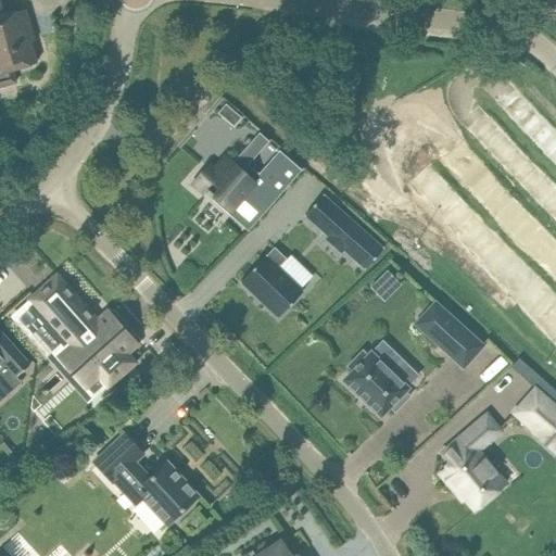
[(0,86),(15,83),(12,70),(36,63),(28,38),(26,38),(25,32),(32,30),(25,9),(3,15),(0,3),(0,86)]
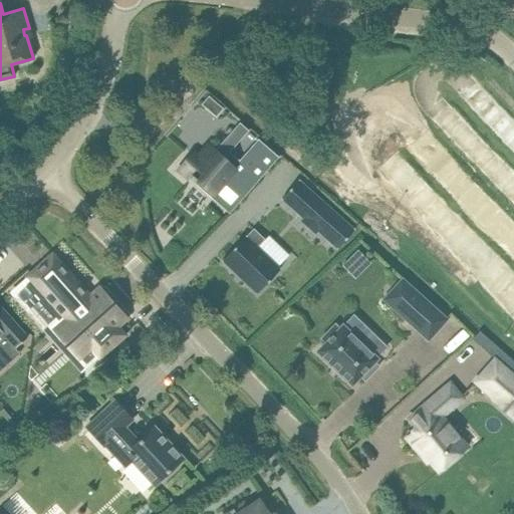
[(196,151),(181,167),(195,181),(198,178),(213,192),(224,180),(243,197),(280,158),(260,140),(241,160),(225,146),(219,153),(216,150),(207,161),(196,151)]
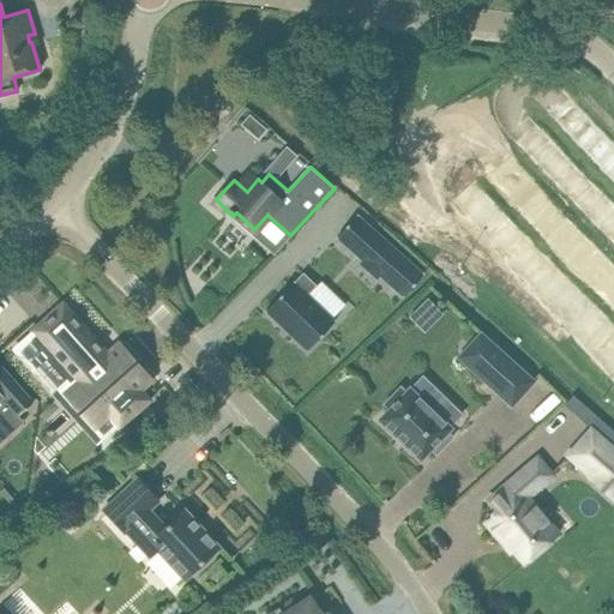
[(356,215),(336,238),(362,260),(360,264),(375,280),(379,276),(403,296),(422,275),(356,215)]
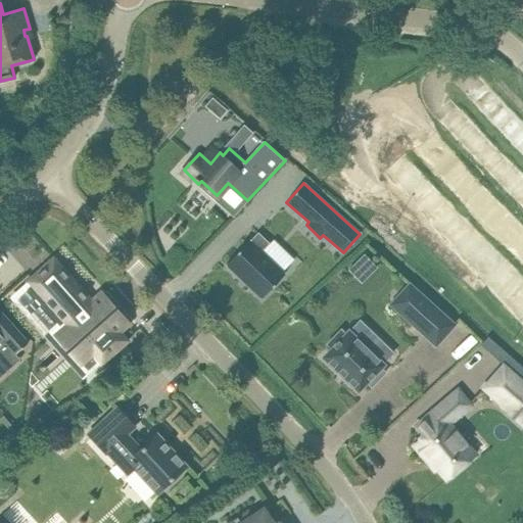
[(249,240),(226,265),(262,298),(285,274),(262,251),(270,243),(257,232),(250,240),(249,240)]
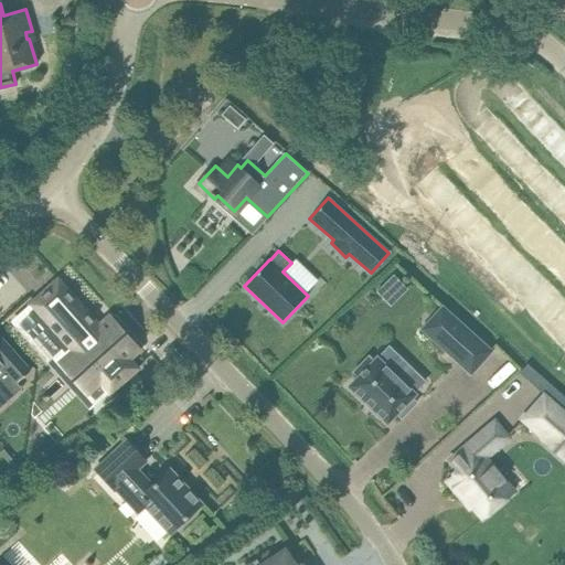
[(52,284),(20,313),(39,334),(40,334),(63,359),(56,364),(78,388),(91,377),(106,395),(132,370),(118,353),(128,344),(118,334),(117,337),(112,331),(113,329),(104,319),(95,329),(52,284)]
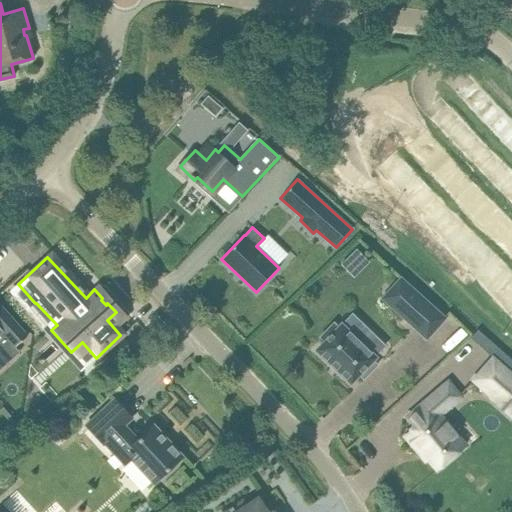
[(400,278),(382,298),(413,326),(432,306),(400,278)]
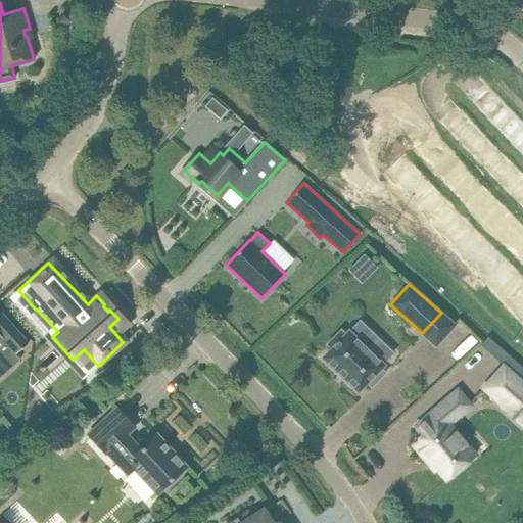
[(28,343),(0,312),(0,359),(11,349),(15,354),(28,343)]
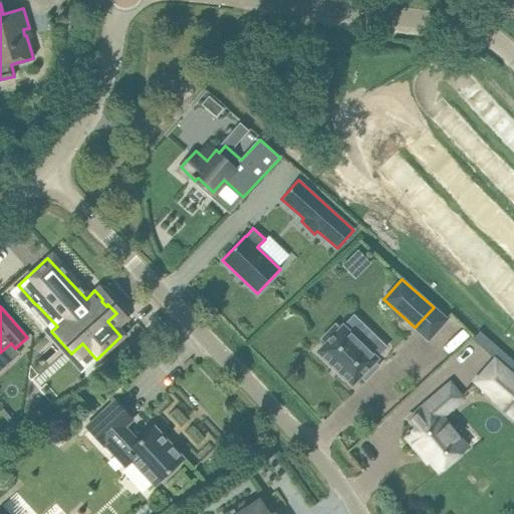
[(325,342),(317,351),(352,384),(360,376),(364,380),(378,366),(374,362),(377,358),(375,357),(387,347),(374,335),(363,346),(358,340),(342,325),(339,328),(335,324),(321,338),(325,342)]
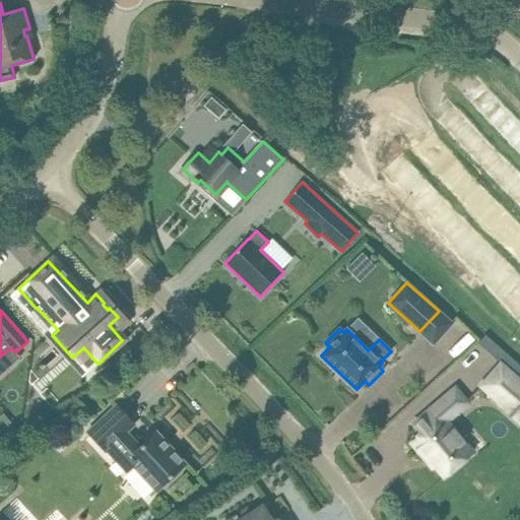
[(519,380),(500,364),(480,386),(501,404),(510,394),(519,403),(519,380)]
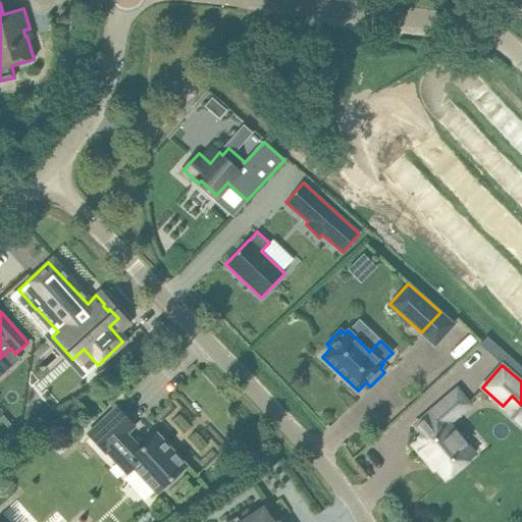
[(446,478),(474,454),(448,423),(469,405),(457,389),(414,426),(421,435),(412,444),(425,460),(428,458),(446,478)]
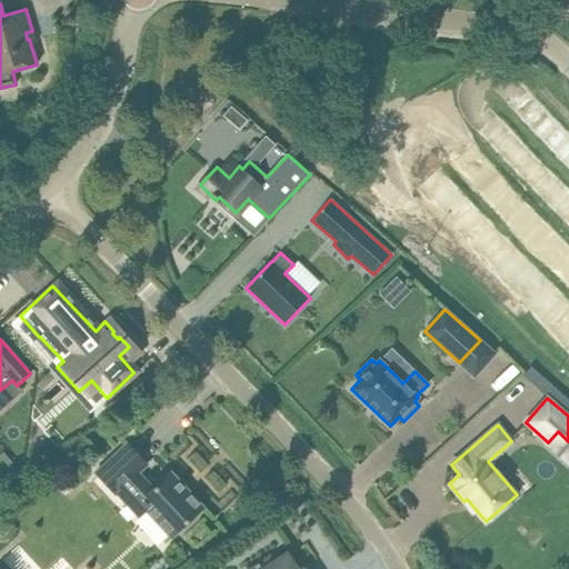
[(146,510),(170,537),(202,507),(170,472),(152,489),(138,472),(146,465),(126,443),(96,472),(115,493),(116,492),(138,517),(146,510)]
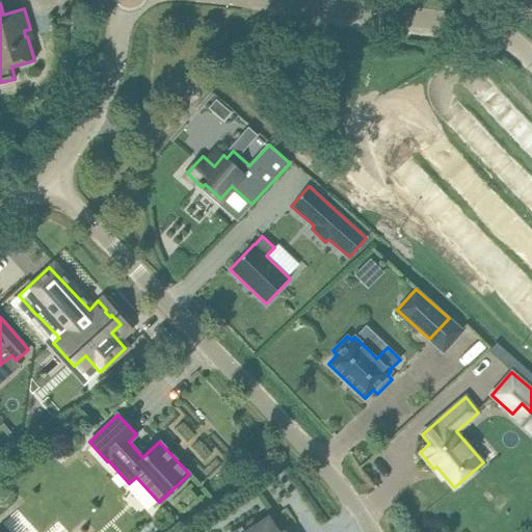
[(274,531),(267,520),(257,527),(251,521),(242,528),(241,527),(238,529),(238,530),(235,531),(274,531)]
